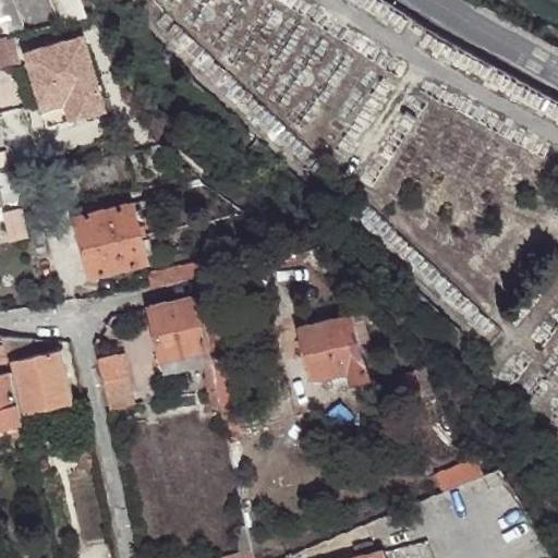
[(0,0),(0,35),(3,35),(25,29),(13,0),(0,0)]
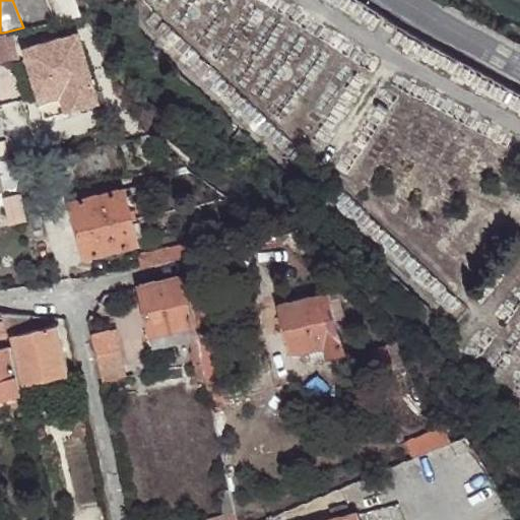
[(48,0),(56,20),(81,14),(75,0),(48,0)]
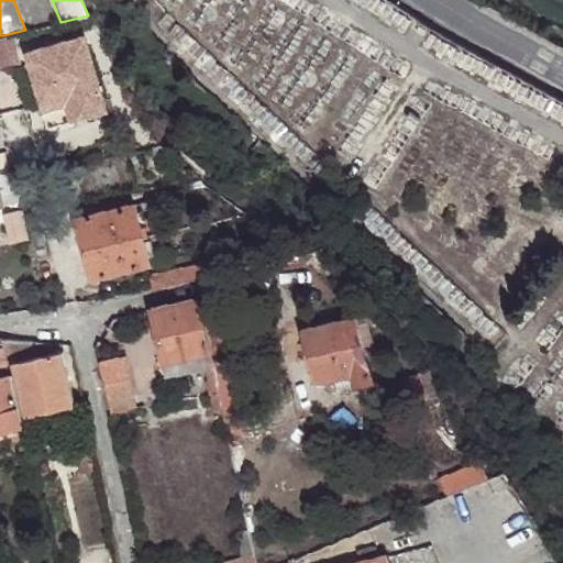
[(26,51),(41,102),(63,96),(69,119),(106,109),(85,33),(26,51)]
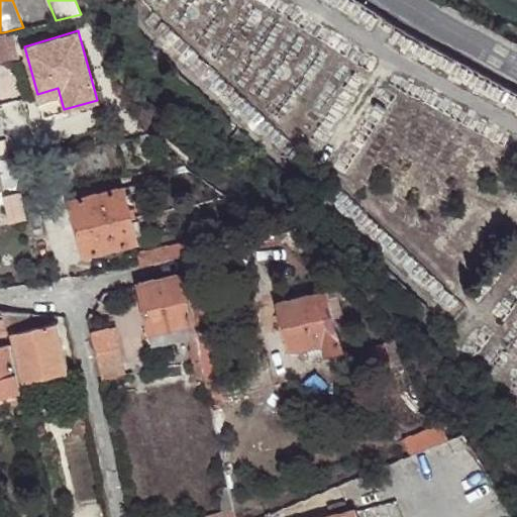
[(0,61),(10,59),(3,32),(0,32),(0,61)]
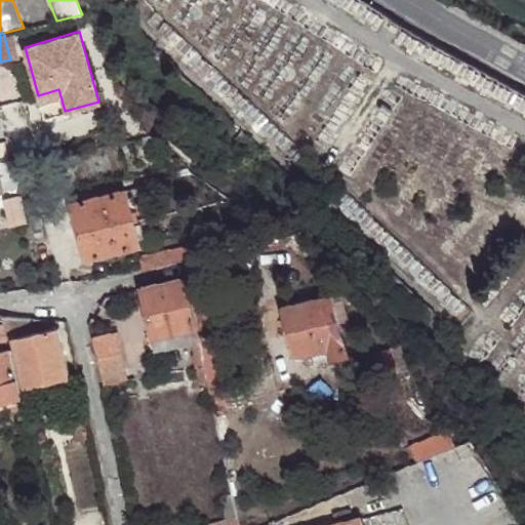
[(58,89),(38,95),(41,106),(62,113),(65,111),(58,89)]
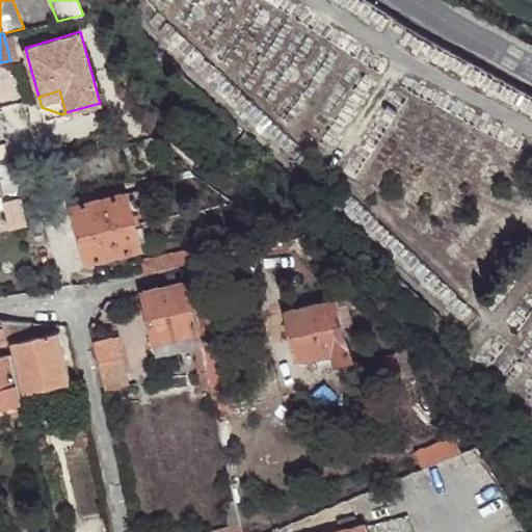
[(85,261),(140,246),(126,191),(72,206),(85,261)]
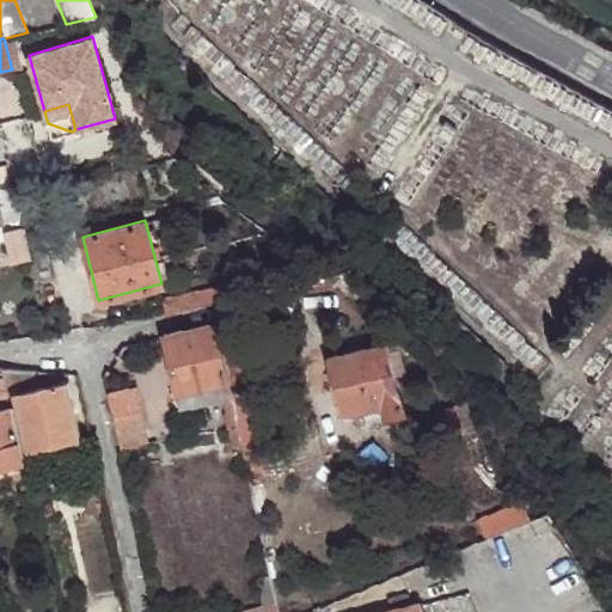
[(216,299),(240,294),(237,279),(213,283),(214,286),(165,297),(161,298),(165,312),(216,300),(216,299)]
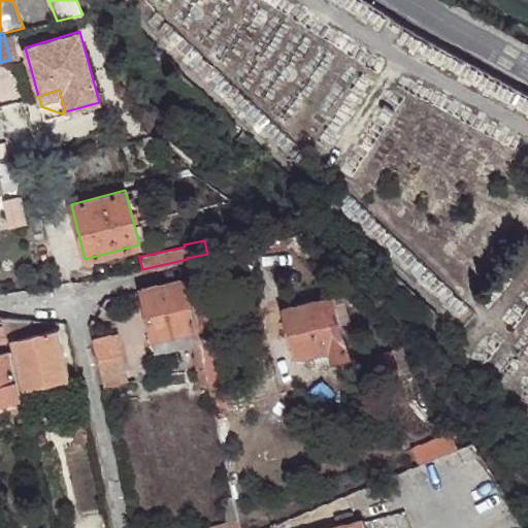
[(192,301),(188,278),(143,289),(154,336),(198,327),(192,301)]
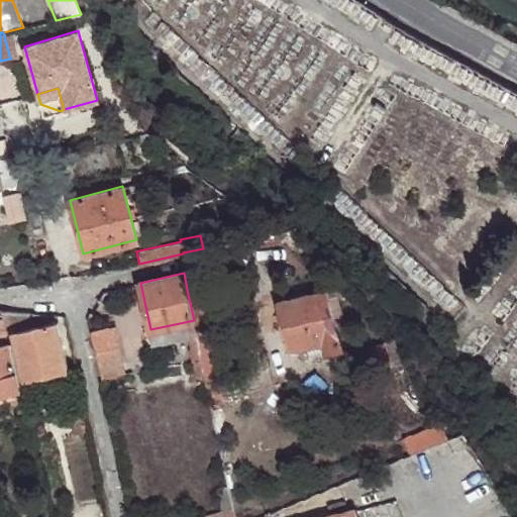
[(341,348),(332,316),(327,297),(337,294),(335,287),(281,301),(291,345),(305,341),(323,337),(326,350),(327,352),(341,348)]
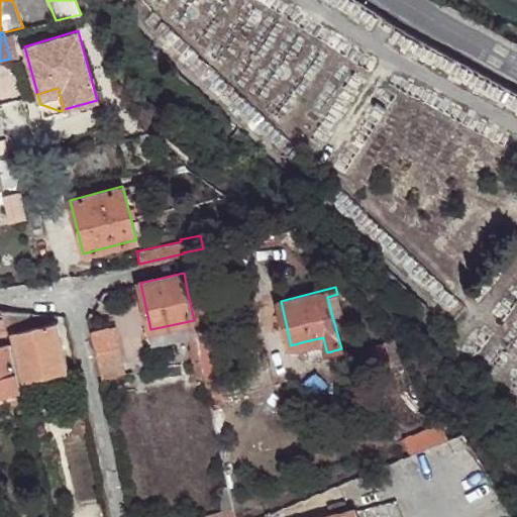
[(199,292),(188,295),(194,320),(196,332),(198,344),(201,360),(204,370),(210,397),(223,394),(199,292)]
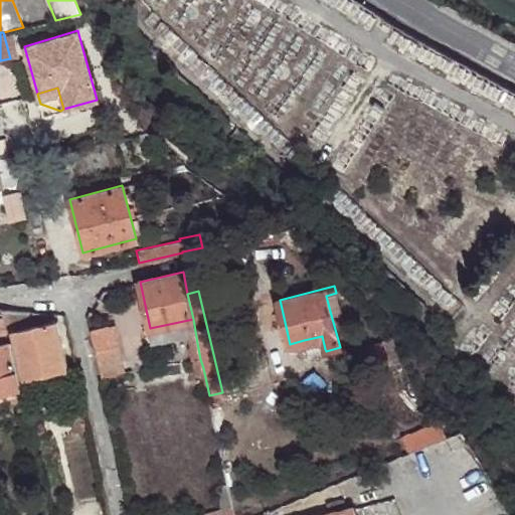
[(326,296),(331,315),(342,312),(336,293),(326,296)]
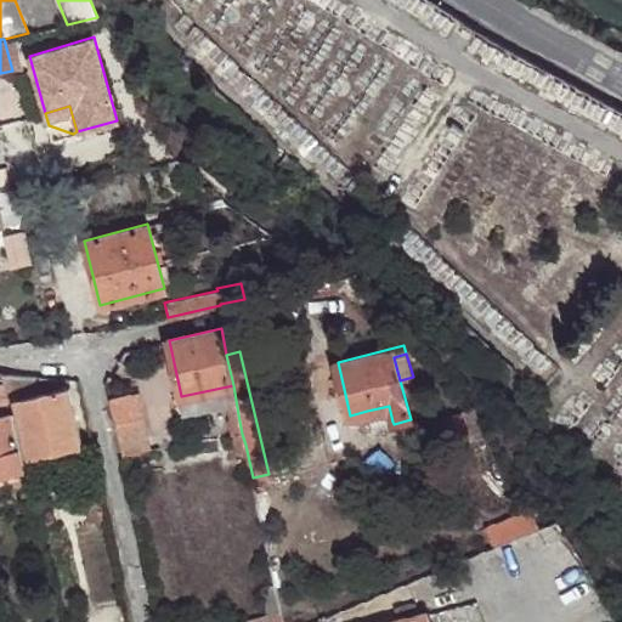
[(26,372),(4,369),(10,396),(16,396),(28,456),(30,456),(32,461),(37,469),(46,476),(57,478),(68,475),(77,468),(80,457),(80,447),(83,446),(69,385),(30,394),(26,372)]
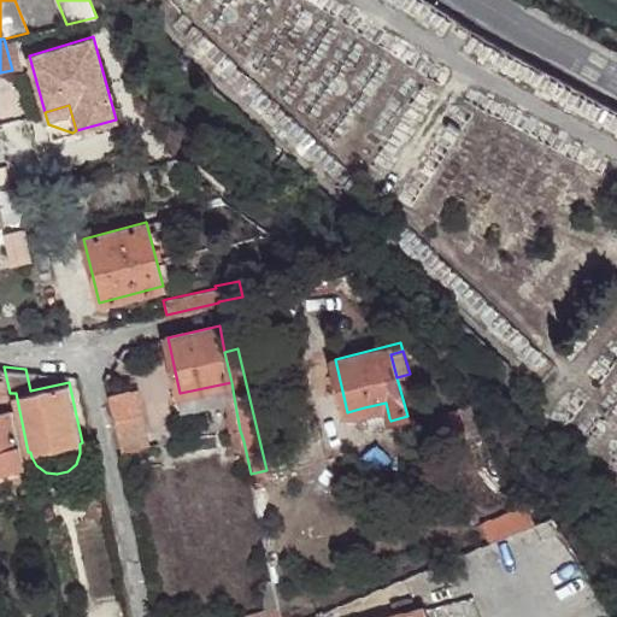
[(231,382),(180,393),(182,407),(234,397),(231,382)]
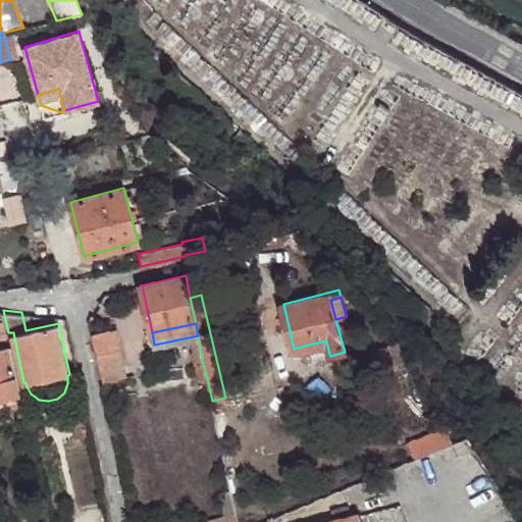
[(116,329),(93,333),(103,382),(126,378),(119,341),(116,329)]
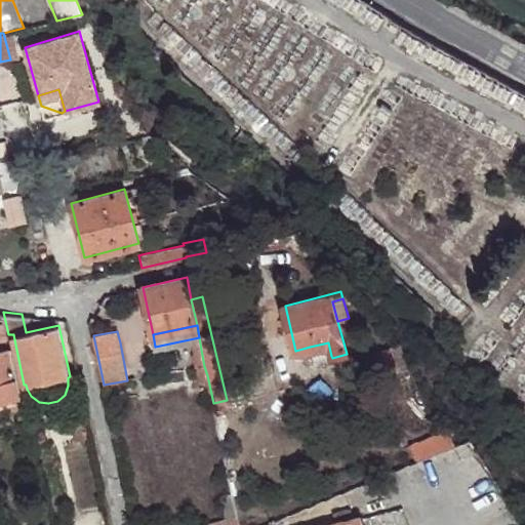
[(400,339),(390,344),(396,356),(405,354),(400,339)]
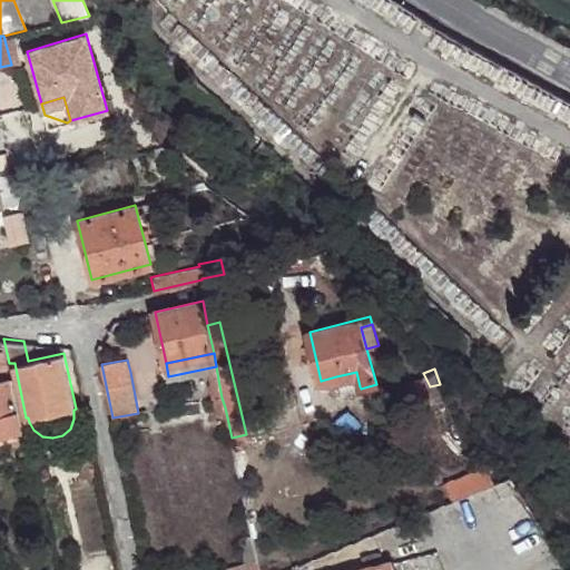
[(340,392),(360,386),(356,372),(336,376),(340,392)]
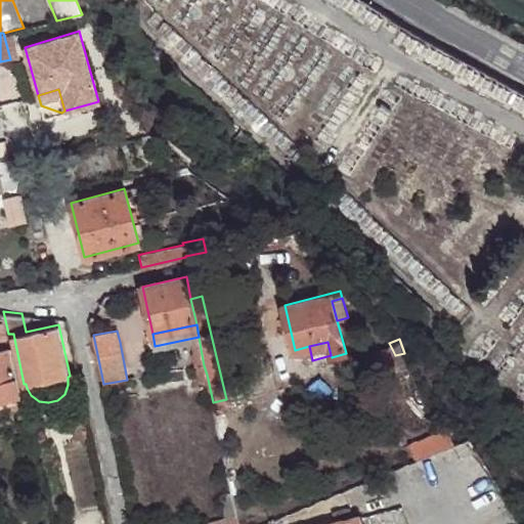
[(389,343),(373,350),(376,359),(379,369),(397,362),(395,355),(389,343)]
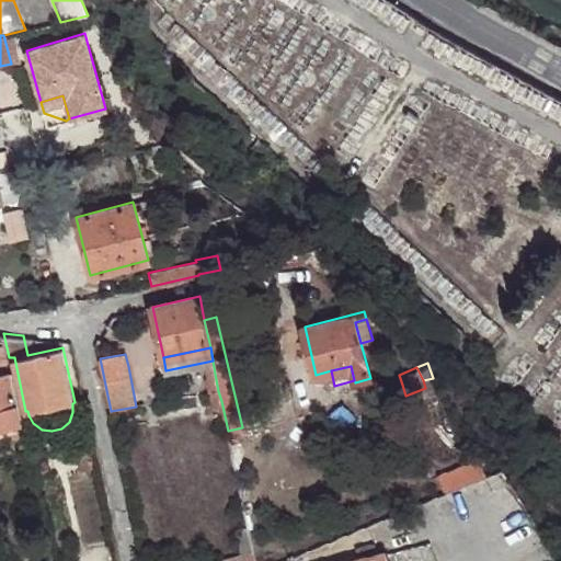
[(0,408),(16,404),(10,374),(0,375),(0,408)]
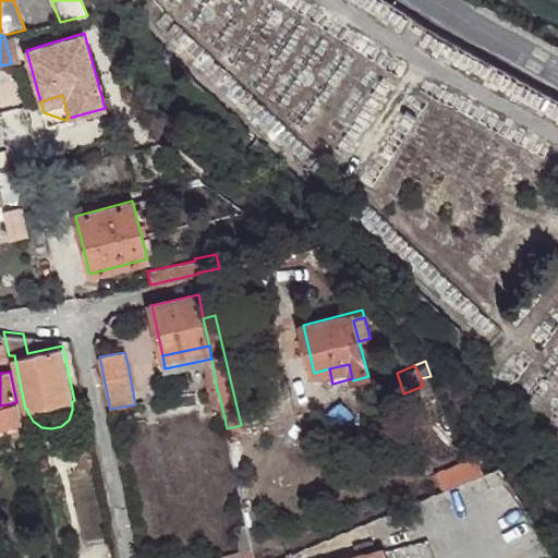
[(207,390),(211,390),(217,389),(214,372),(205,374),(207,386),(207,390)]
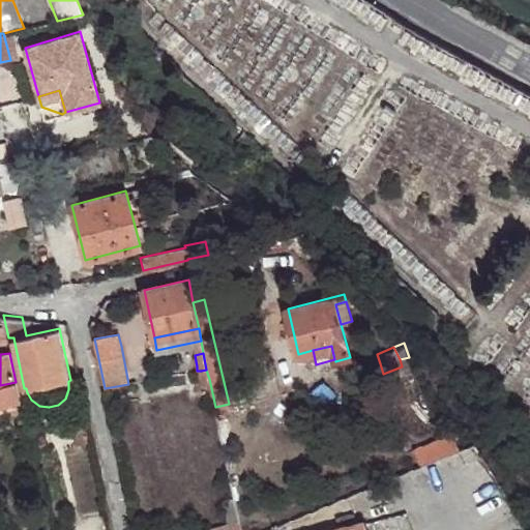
[(380,363),(377,354),(371,356),(375,365),(380,363)]
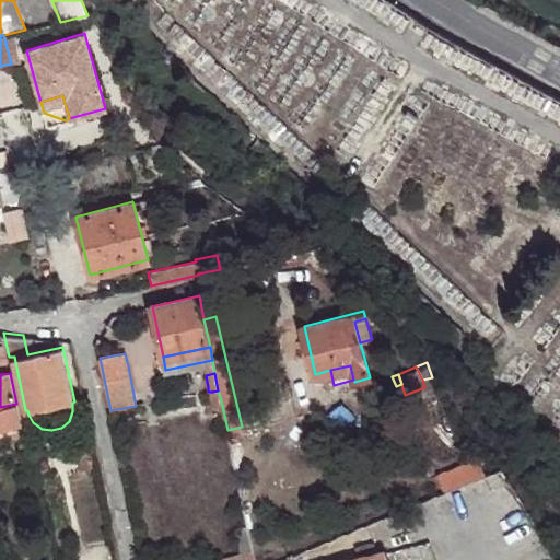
[(0,429),(22,424),(16,404),(0,407),(0,429)]
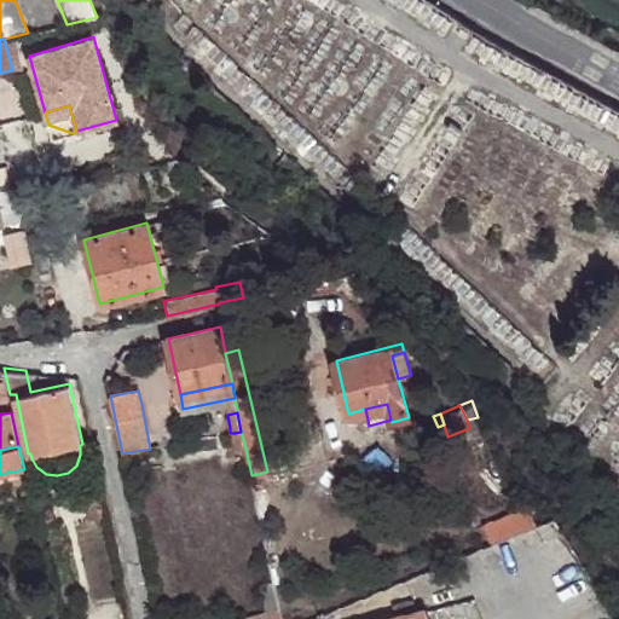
[(90,591),(116,585),(94,493),(69,499),(90,591)]
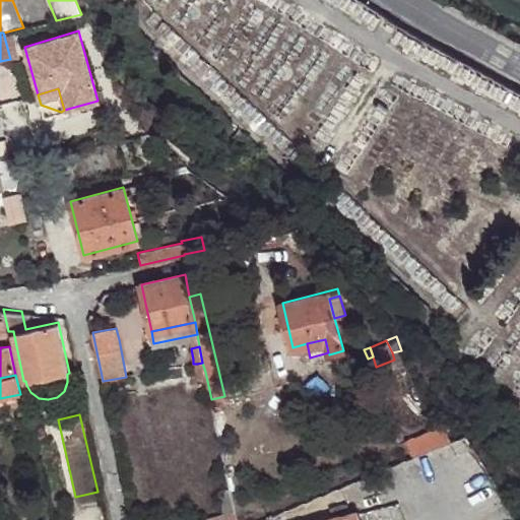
[(412,458),(453,440),(445,423),(404,440),(412,458)]
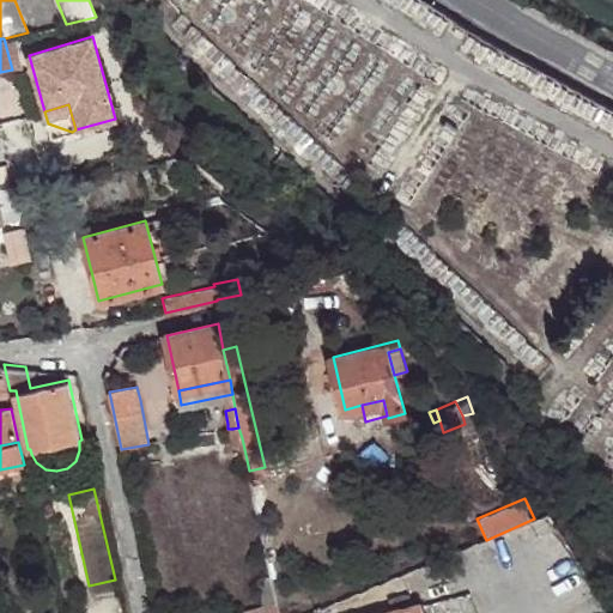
[(425,612),(423,606),(413,610),(408,594),(387,600),(390,612),(425,612)]
